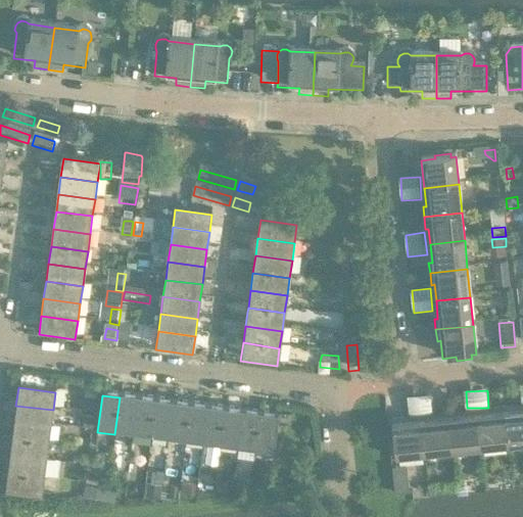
[(431,395),(409,397),(411,417),(433,415),(431,395)]
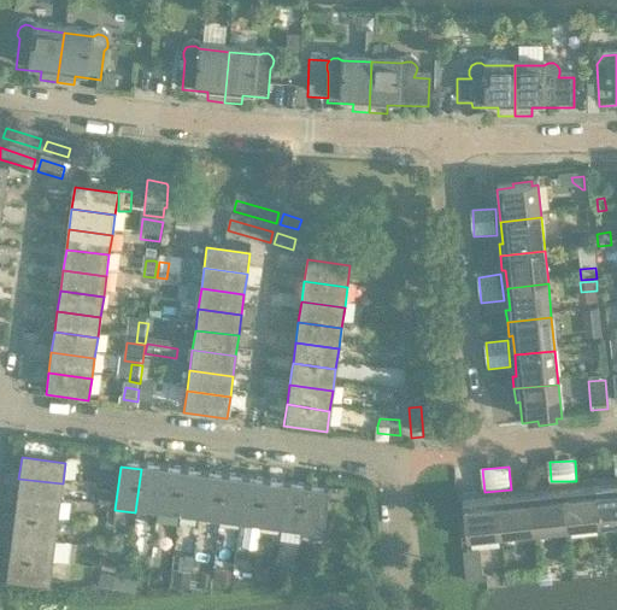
[(162,471),(141,469),(135,512),(156,515),(162,471)]
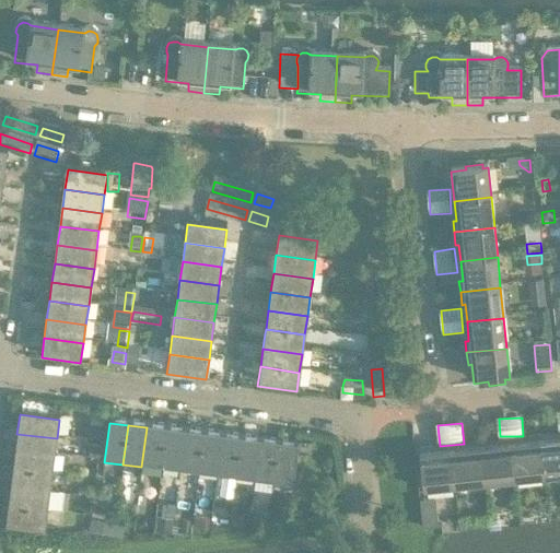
[(160,470),(165,431),(147,427),(141,467),(160,470)]
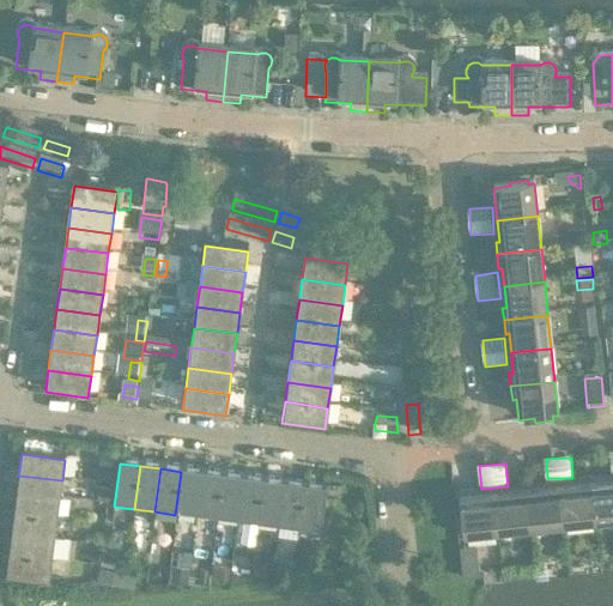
[(109,488),(110,472),(95,471),(92,485),(109,488)]
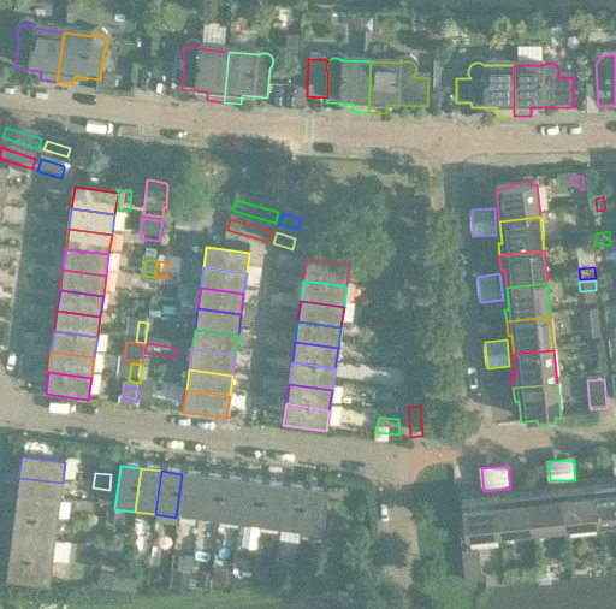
[(202,477),(182,474),(176,518),(196,520),(202,477)]
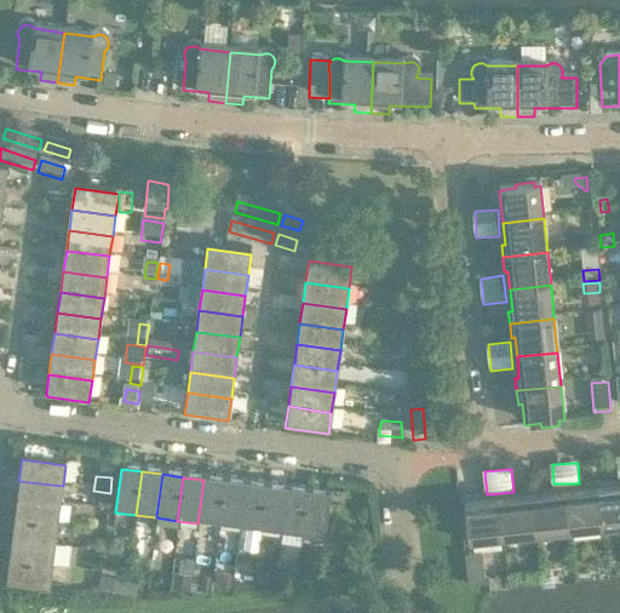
[(218,526),(224,482),(204,480),(197,523),(218,526)]
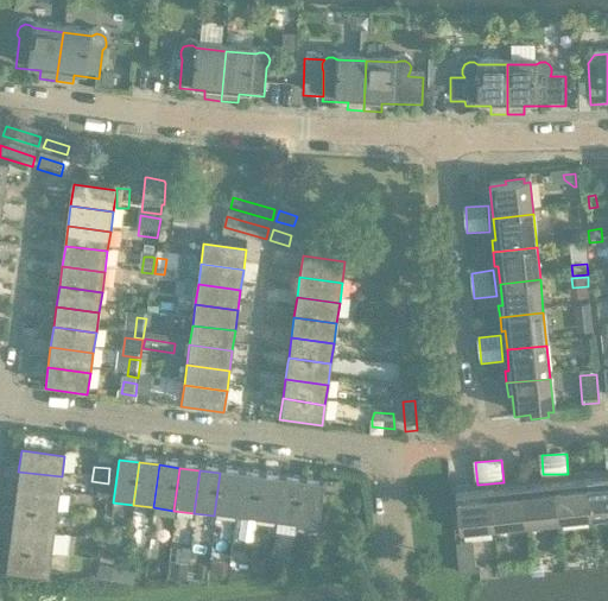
[(58,498),(62,476),(18,472),(16,492),(58,498)]
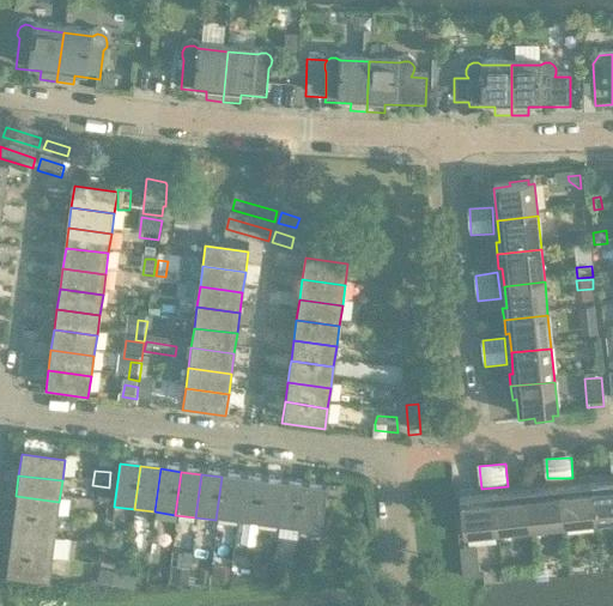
[(237,522),(242,479),(222,477),(216,520),(237,522)]
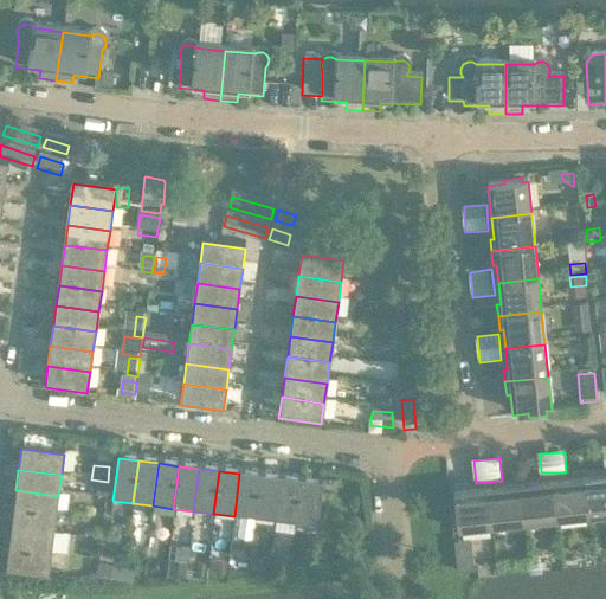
[(253,519),(259,477),(239,474),(234,516),(253,519)]
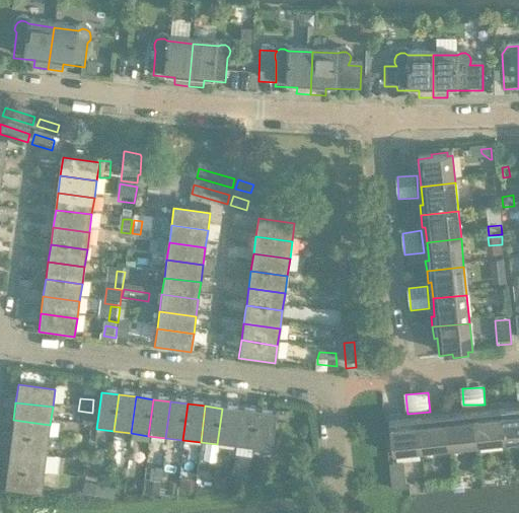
[(512,407),(501,408),(505,446),(518,444),(518,409),(512,410),(512,407)]
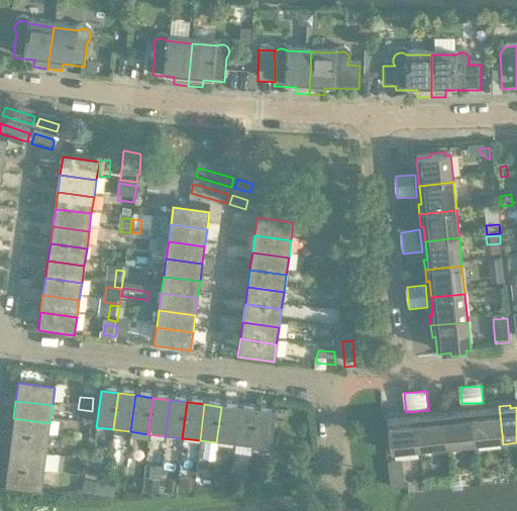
[(503,444),(499,406),(488,408),(488,411),(472,412),(476,446),(503,444)]
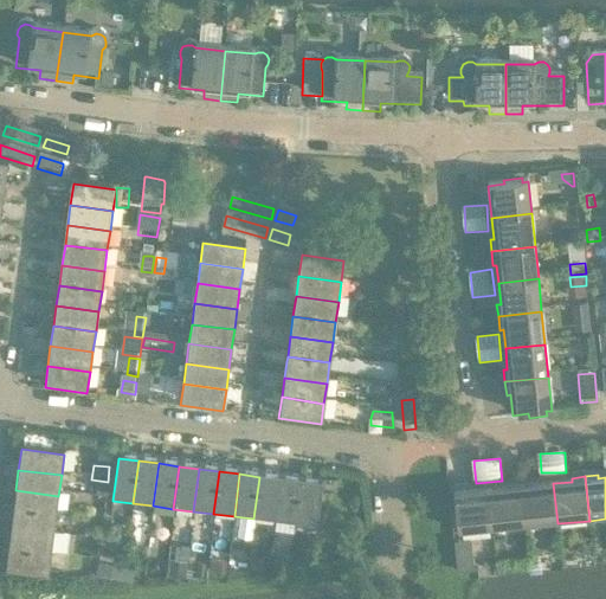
[(274,522),(279,480),(259,477),(253,519),(274,522)]
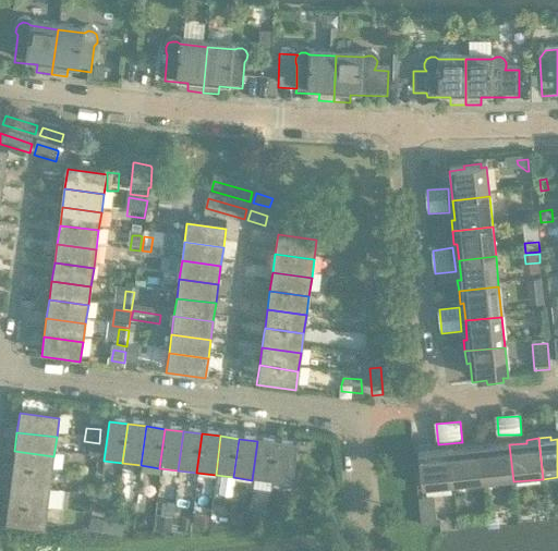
[(271,482),(276,443),(257,441),(252,480),(271,482)]
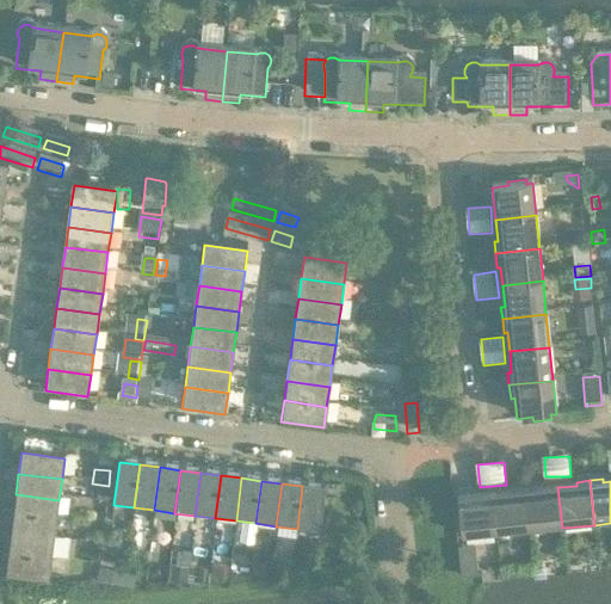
[(325,488),(302,486),(297,529),(319,531),(325,488)]
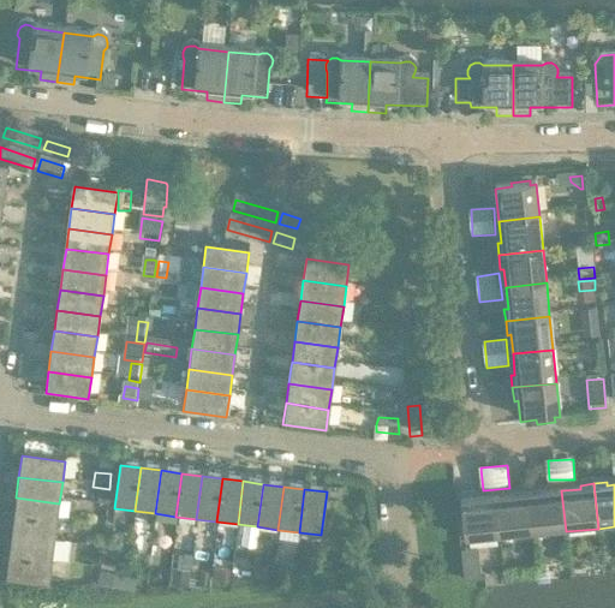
[(566,531),(561,490),(541,493),(541,489),(527,490),(532,535),(566,531)]
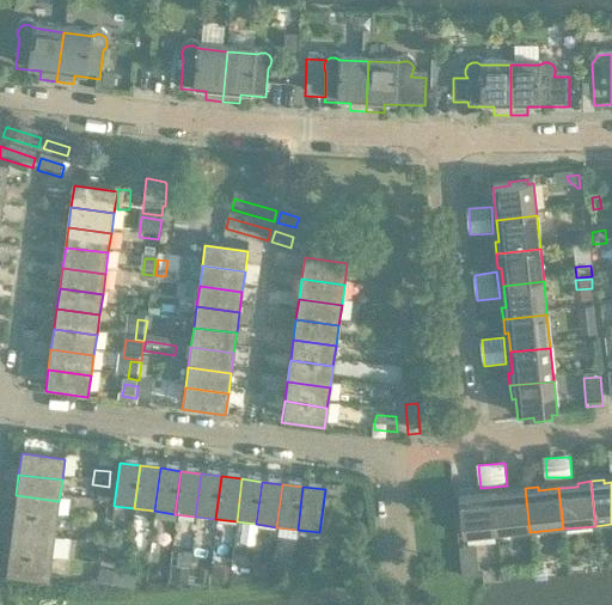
[(530,532),(525,488),(512,489),(512,494),(493,495),(497,536),(530,532)]
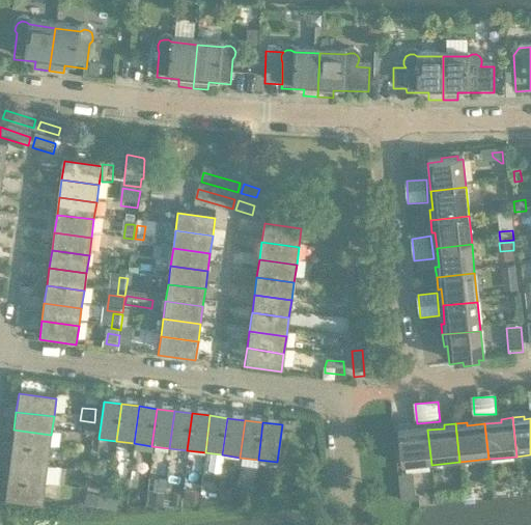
[(431,465),(427,430),(410,432),(410,429),(397,430),(401,468),(431,465)]
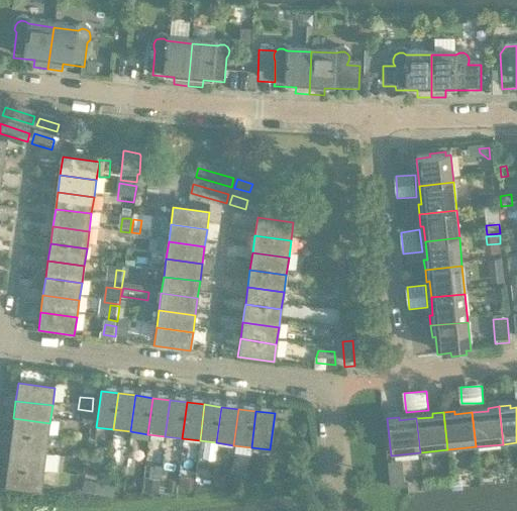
[(47,440),(49,423),(13,418),(11,435),(47,440)]
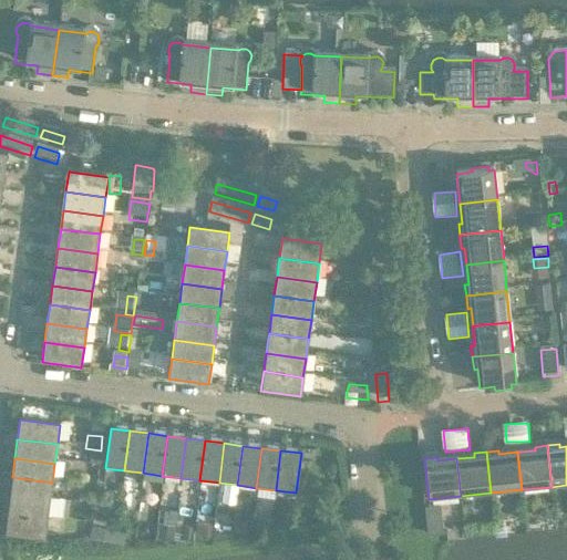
[(52,483),(12,477),(10,496),(50,501),(52,483)]
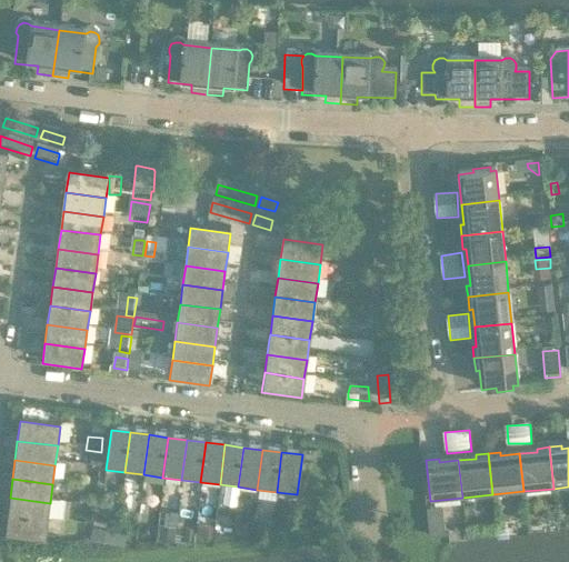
[(50,503),(10,498),(7,517),(48,522),(50,503)]
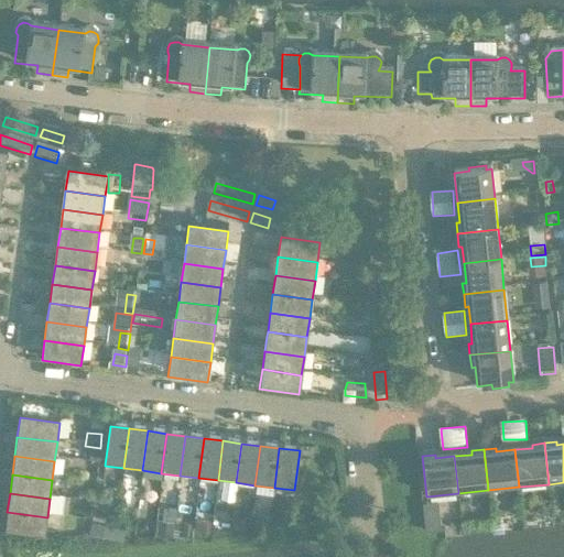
[(47,517),(7,512),(4,532),(44,537),(47,517)]
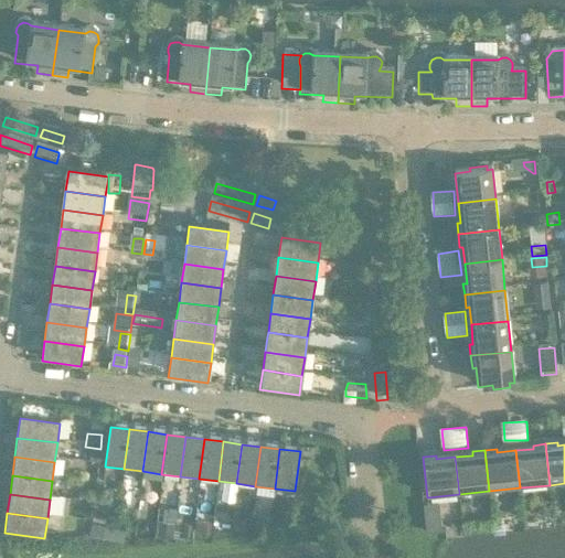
[(195,536),(211,538),(212,528),(198,526),(195,536)]
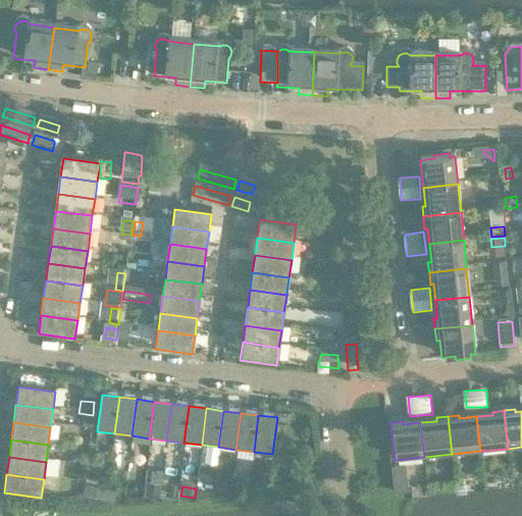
[(398,488),(393,488),(394,497),(399,496),(408,495),(407,487),(398,488)]
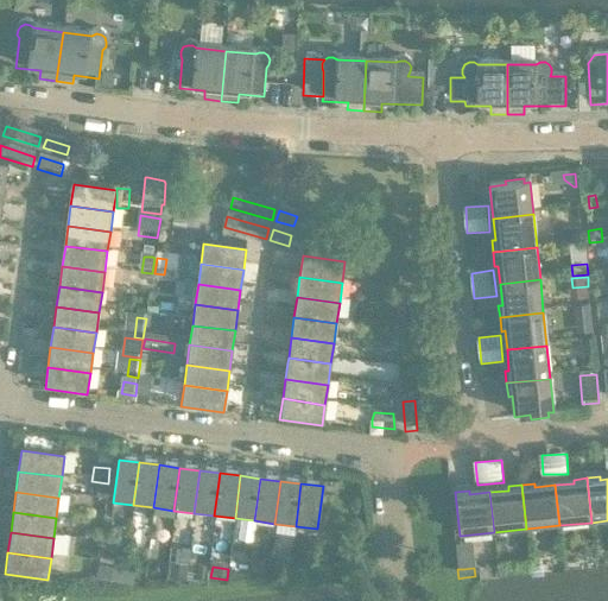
[(122,586),(124,576),(97,571),(96,582),(122,586)]
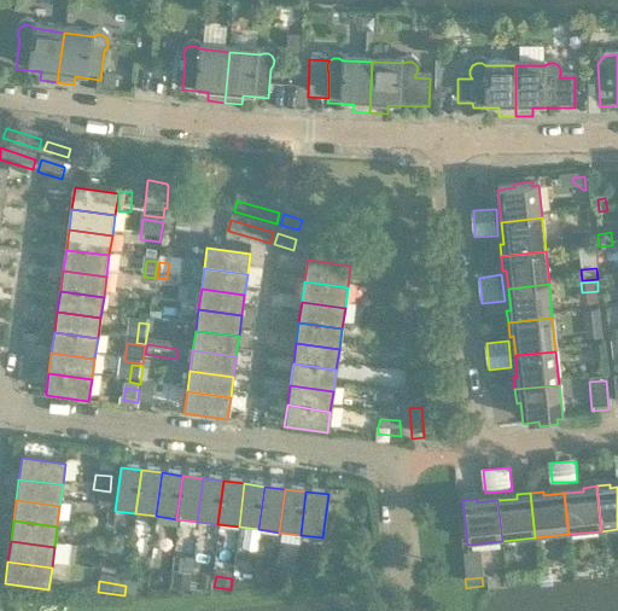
[(135,598),(136,587),(126,586),(124,595),(135,598)]
